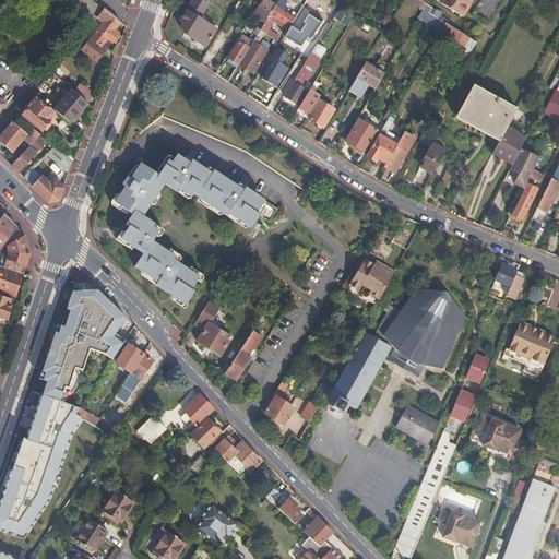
[(207,4),(200,0),(191,0),(179,21),(182,23),(179,27),(187,33),(186,34),(205,47),(216,30),(199,19),(207,4)]
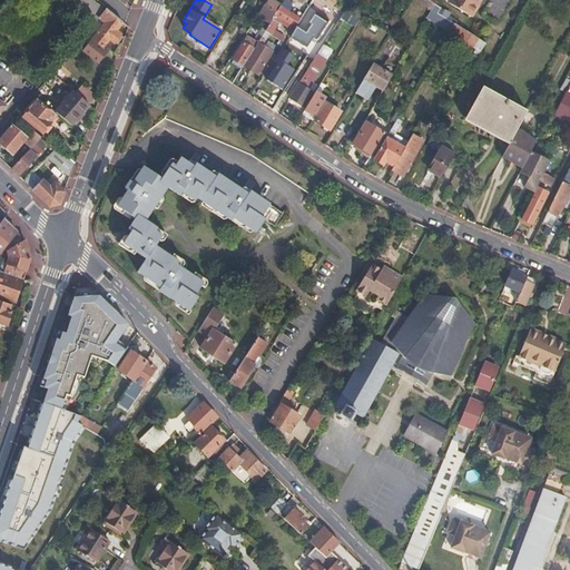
[(269,0),(267,5),(276,10),(279,7),(269,0)]
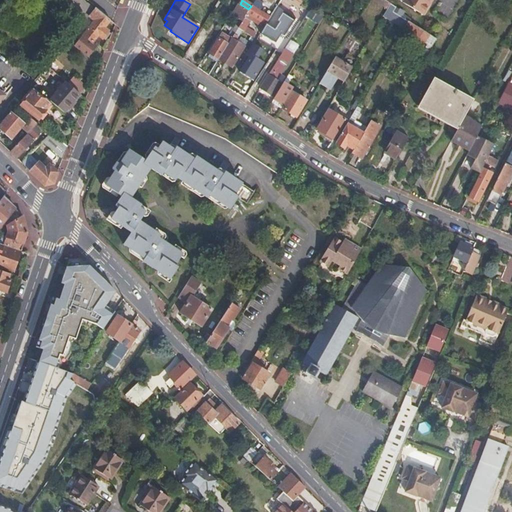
[(404,0),(403,3),(423,15),(430,3),(429,2),(429,0),(404,0)]
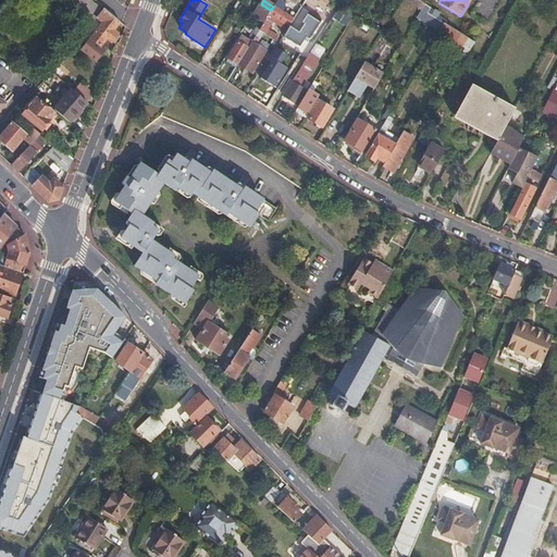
[(431,8),(424,3),(422,8),(417,17),(438,31),(443,23),(428,14),(431,8)]
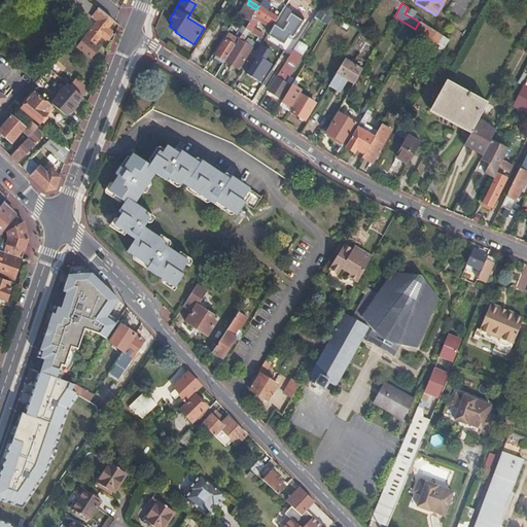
[(250,22),(256,12),(244,5),(239,13),(250,22)]
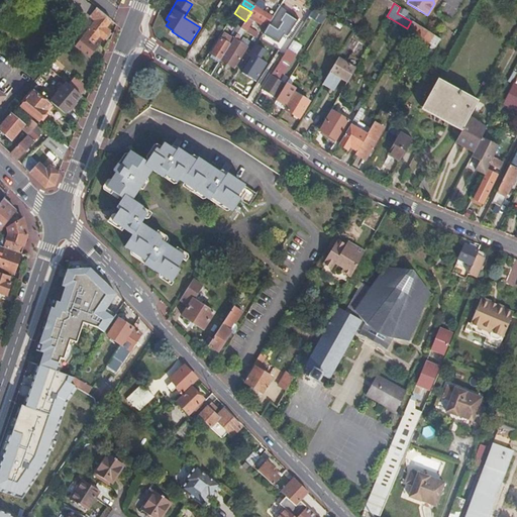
[(269,25),(274,17),(254,6),(251,12),(245,21),(240,28),(244,30),(253,17),(269,25)]
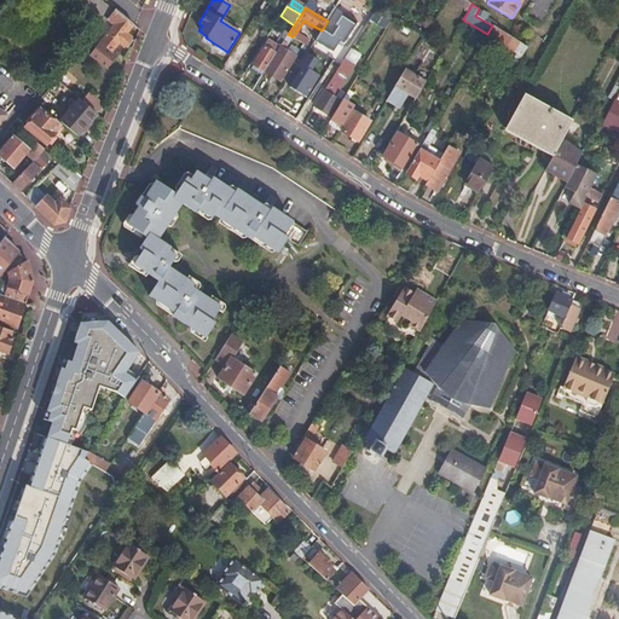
[(127,33),(134,24),(117,11),(115,10),(108,19),(114,25),(102,42),(113,51),(119,42),(123,46),(131,38),(127,33)]
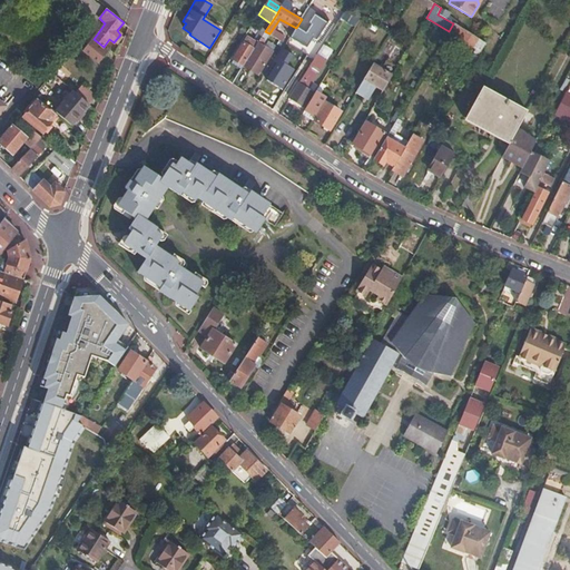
[(326,23),(313,16),(306,26),(310,27),(303,37),(293,30),(287,39),(305,50),(310,41),(314,43),(326,23)]
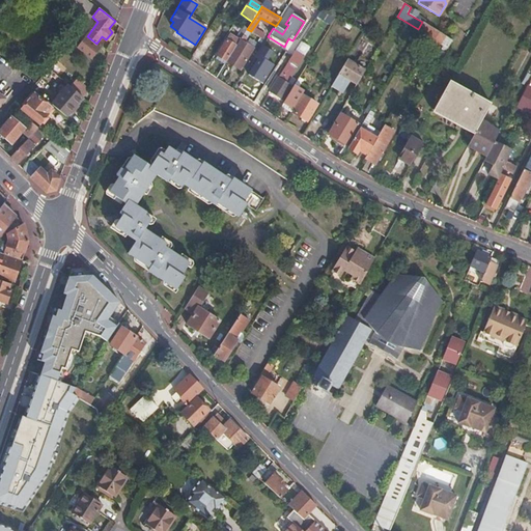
[(439,32),(422,22),(418,29),(435,40),(439,32)]
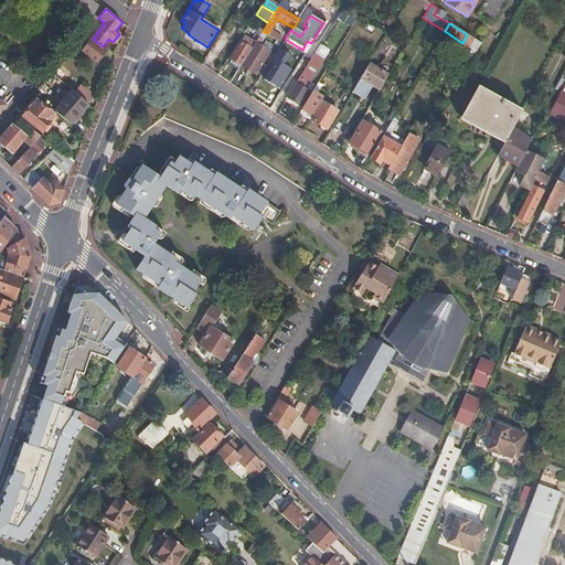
[(255,44),(263,31),(259,29),(252,42),(245,39),(243,43),(242,43),(233,59),(234,60),(232,62),(241,67),(242,65),(255,44)]
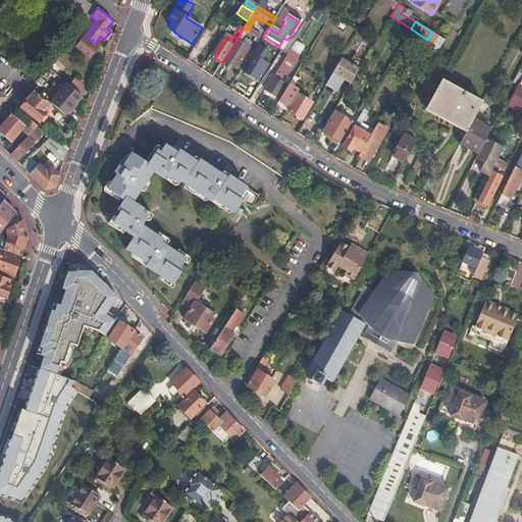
[(432,32),(431,32),(427,40),(440,47),(446,40),(432,32)]
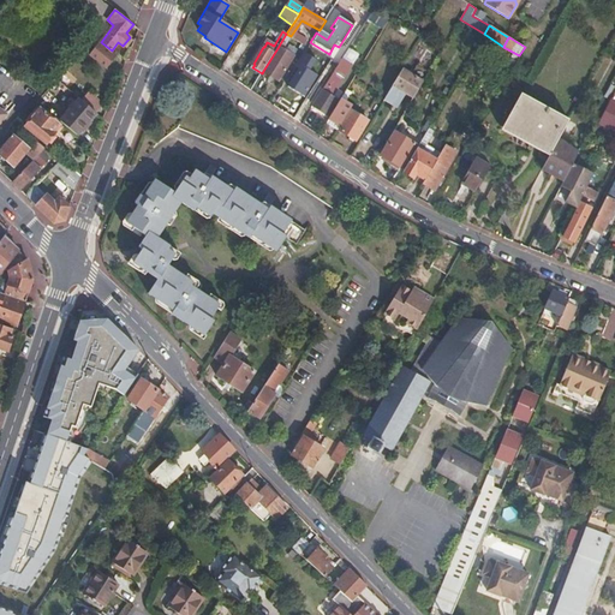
[(114,57),(96,43),(85,58),(103,71),(114,57)]
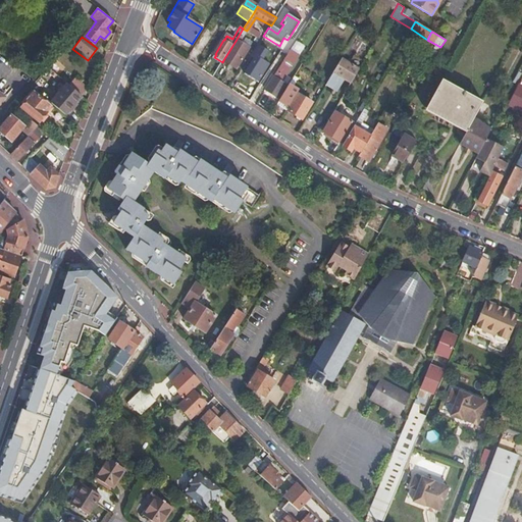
[(236,41),(223,60),(238,68),(250,50),(236,41)]
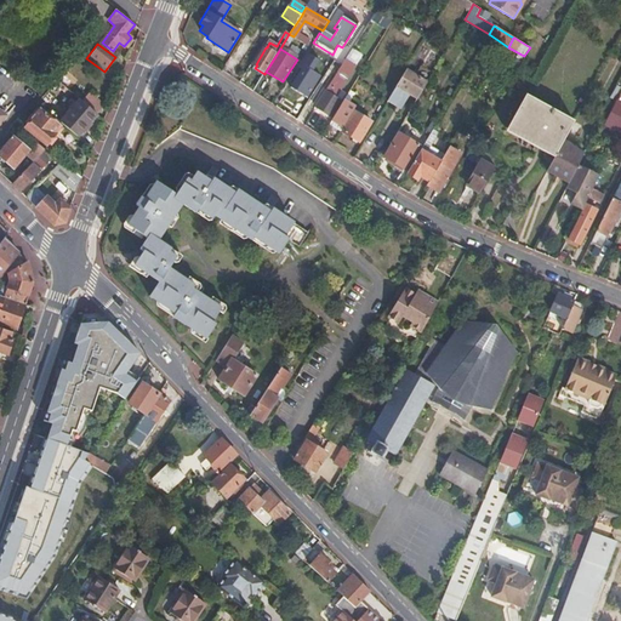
[(337,75),(346,61),(348,58),(339,52),(328,69),(337,75)]
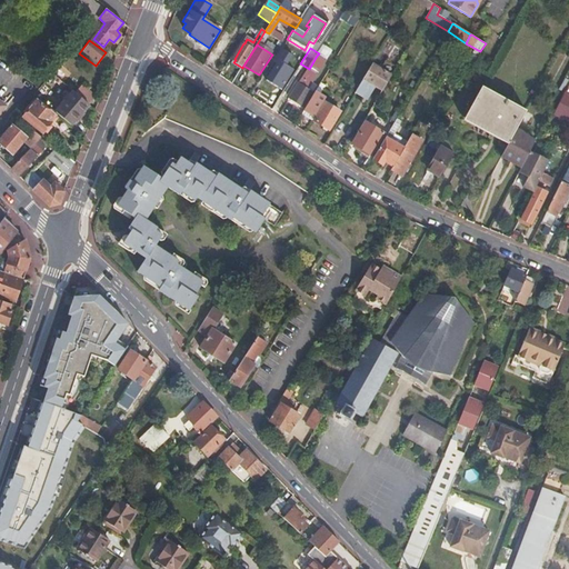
[(280,50),(262,82),(280,91),(291,70),(285,67),(291,56),(280,50)]
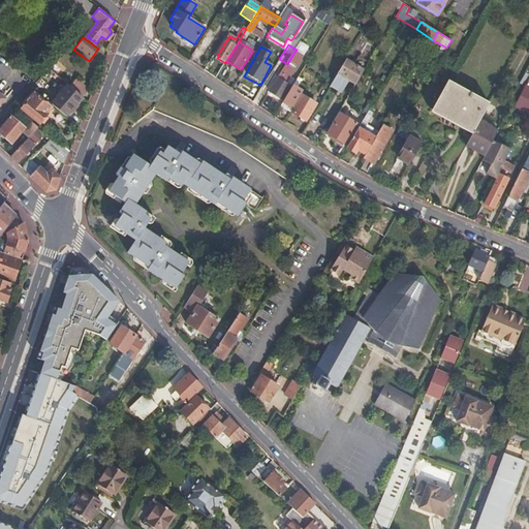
[(276,80),(270,92),(282,99),(290,87),(286,84),(303,56),(294,52),(287,64),(276,80)]
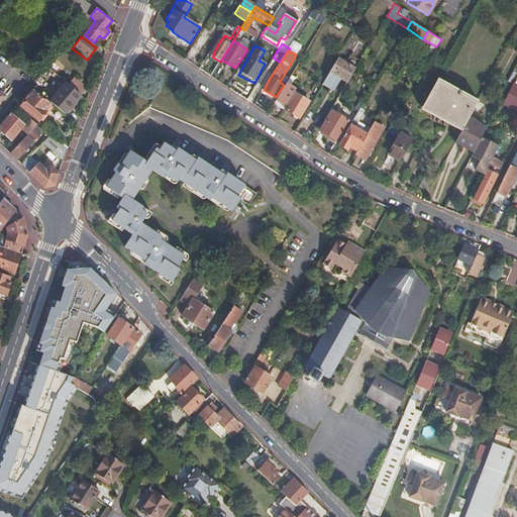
[(355,69),(339,59),(323,85),(329,89),(330,89),(338,77),(340,79),(347,83),(355,69)]
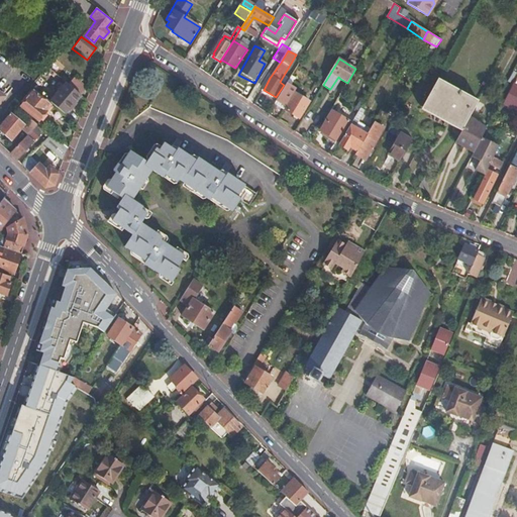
[(330,89),(333,91),(340,79),(338,77),(330,89)]
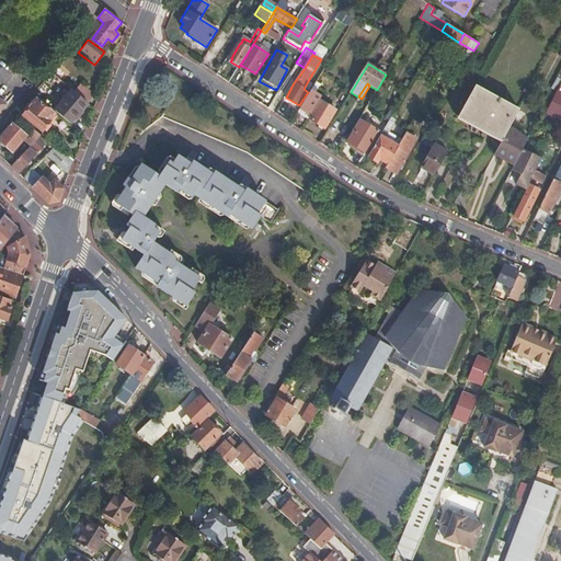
[(474,86),(458,114),(502,139),(507,129),(518,110),(474,86)]
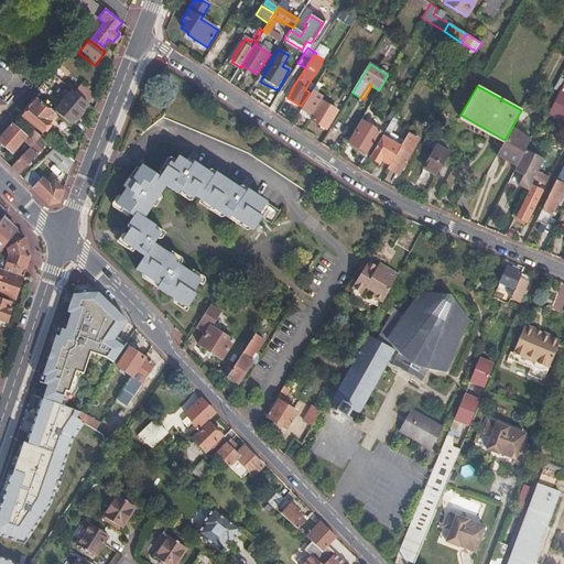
[(77,94),(88,104),(93,97),(82,88),(77,94)]
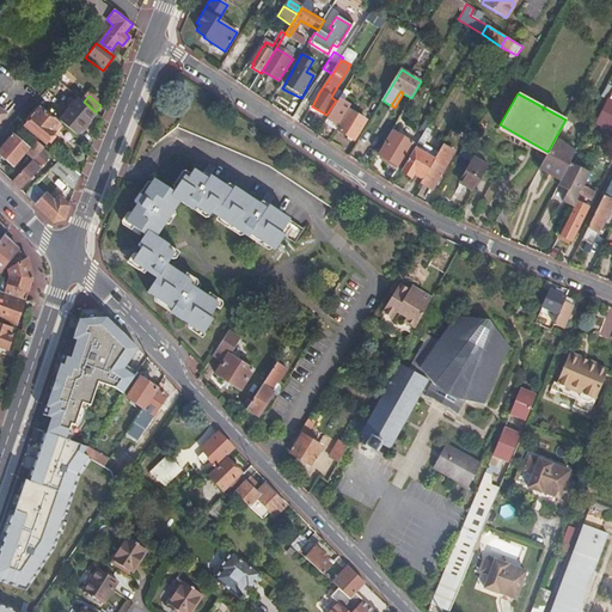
[(81,129),(96,112),(84,102),(80,98),(66,116),(81,129)]
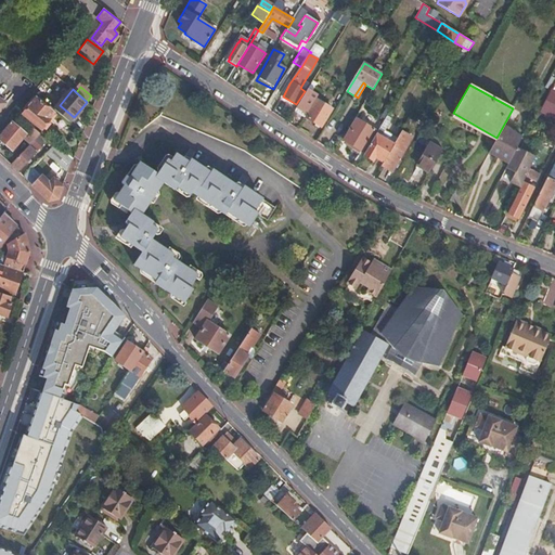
[(308,89),(297,107),(308,114),(319,95),(308,89)]
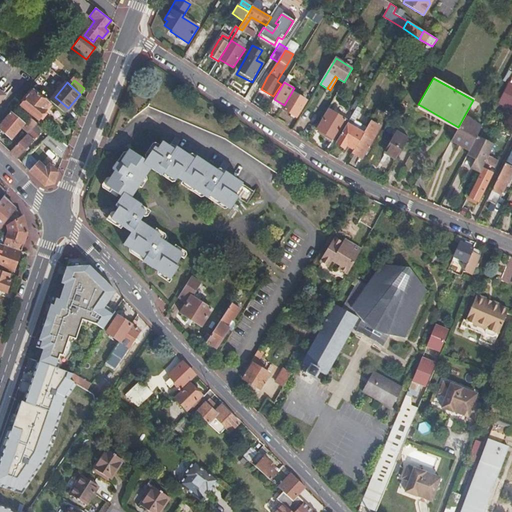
[(511,107),(511,84),(509,83),(500,102),(511,107)]
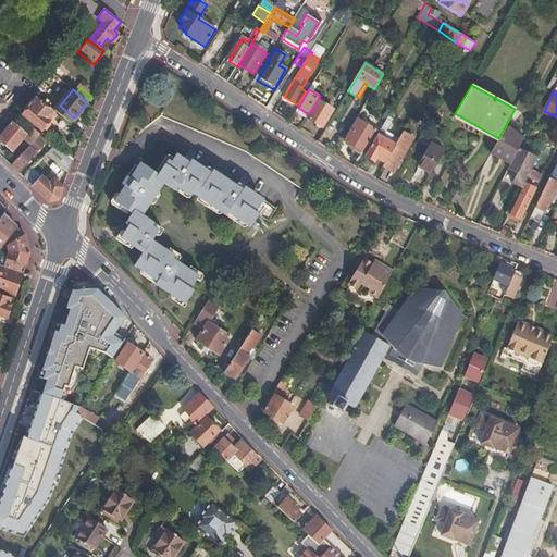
[(51,112),(36,99),(23,115),(40,130),(47,122),(45,121),(51,112)]
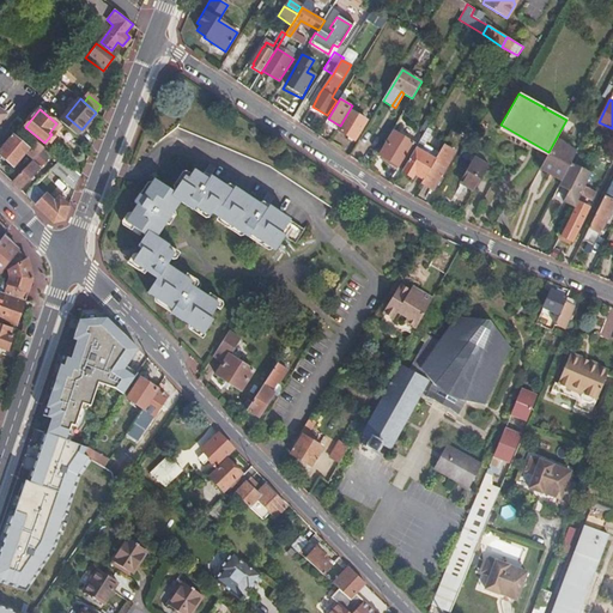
[(351,111),(339,129),(354,139),(365,121),(351,111)]
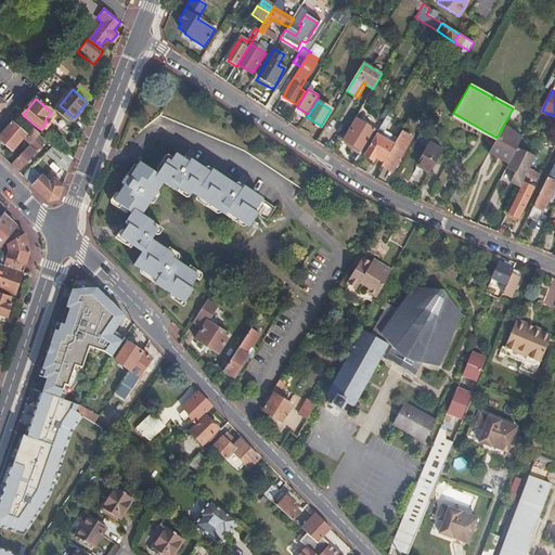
[(54,111),(69,123),(74,117),(60,105),(54,111)]
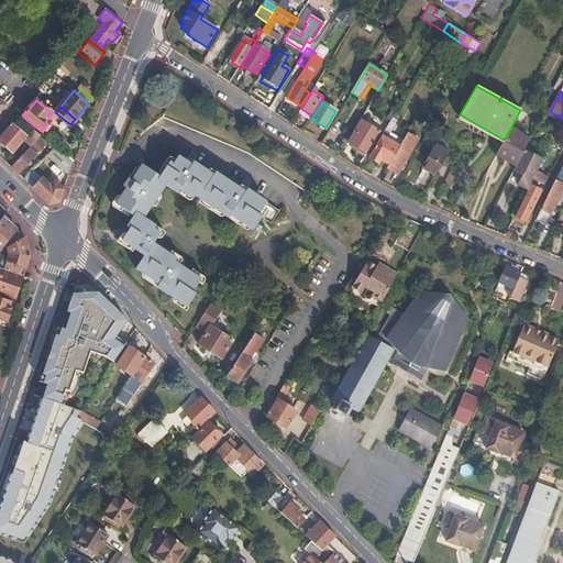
[(301,109),(299,113),(309,120),(312,116),(301,109)]
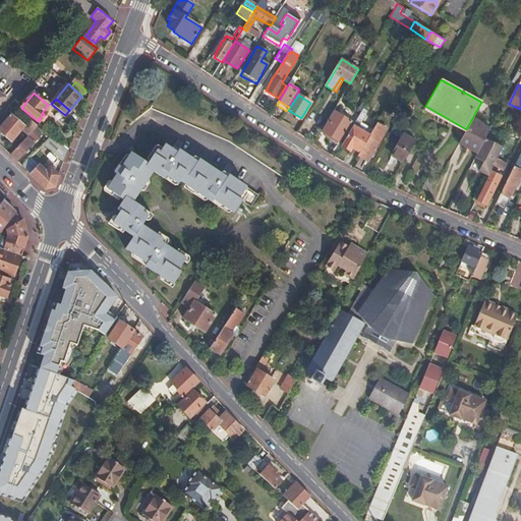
[(372,106),(366,103),(354,123),(359,126),(372,106)]
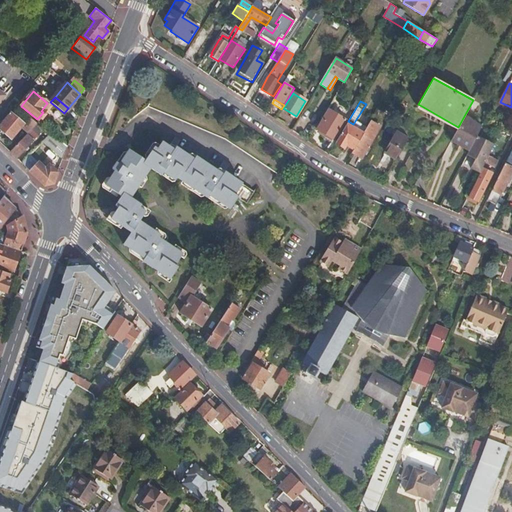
[(328,110),(317,129),(334,139),(345,121),(328,110)]
